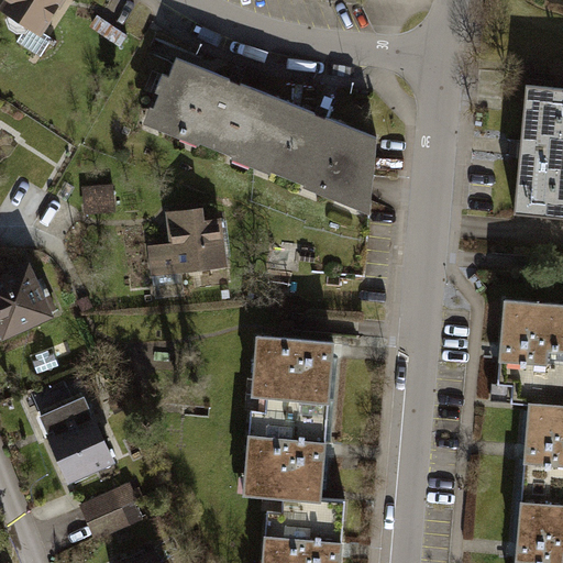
[(61,0),(6,0),(2,7),(12,13),(7,22),(24,34),(30,24),(41,31),(61,0)]
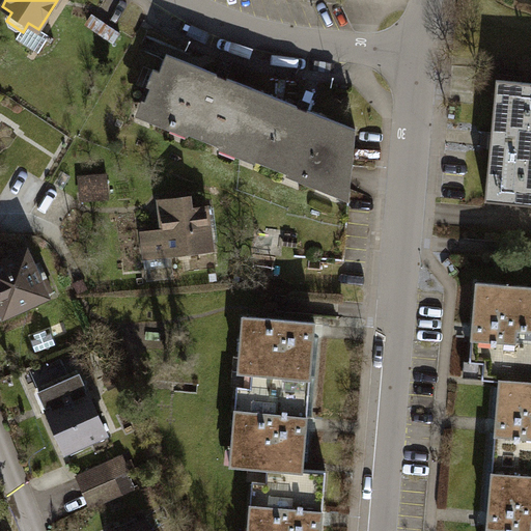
[(150,87),(143,107),(161,114),(158,121),(238,154),(262,92),(222,76),(167,54),(160,72),(154,70),(147,86),(150,87)]
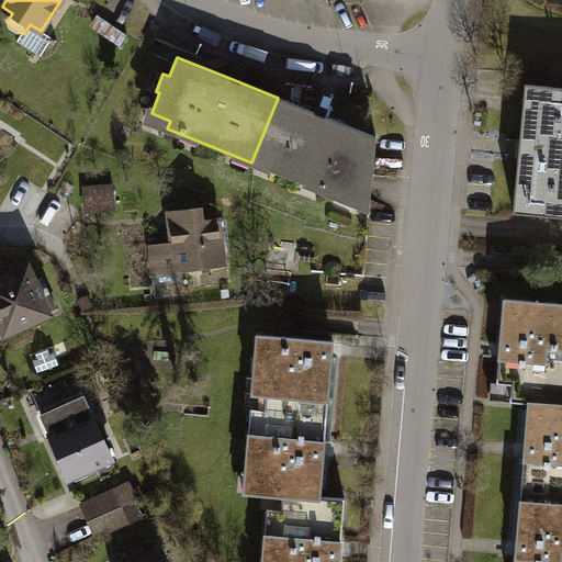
[(561,87),(527,85),(520,148),(515,212),(561,215),(561,87)]
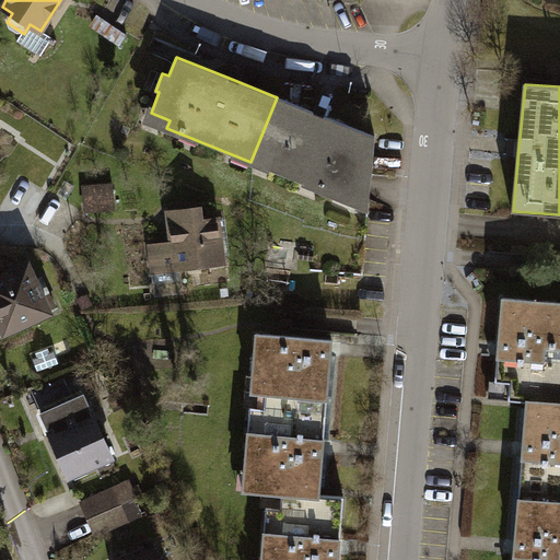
[(318,114),(277,97),(251,162),(335,196),(338,188),(358,196),(365,175),(373,175),(375,137),(318,114)]
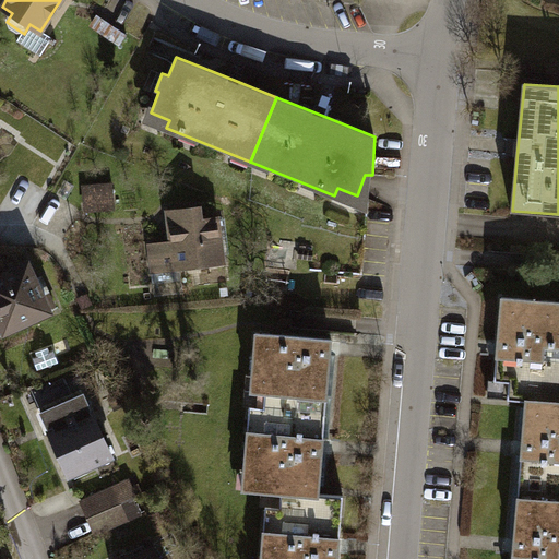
[(176,223),(169,224),(171,241),(150,245),(153,272),(224,263),(218,217),(202,219),(200,206),(174,210),(176,223)]
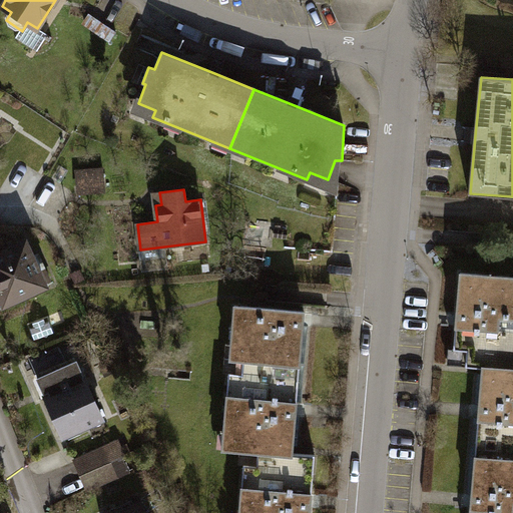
[(25,242),(0,253),(0,294),(4,304),(45,287),(25,242)]
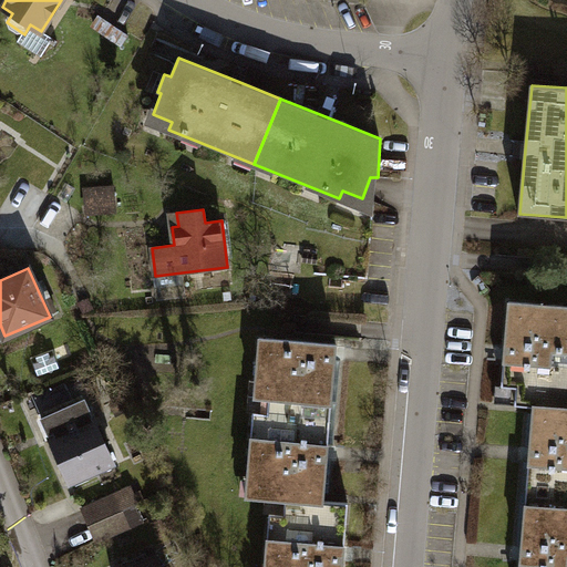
[(534,406),(533,421),(566,423),(566,306),(509,301),(505,351),(501,403),(534,406)]
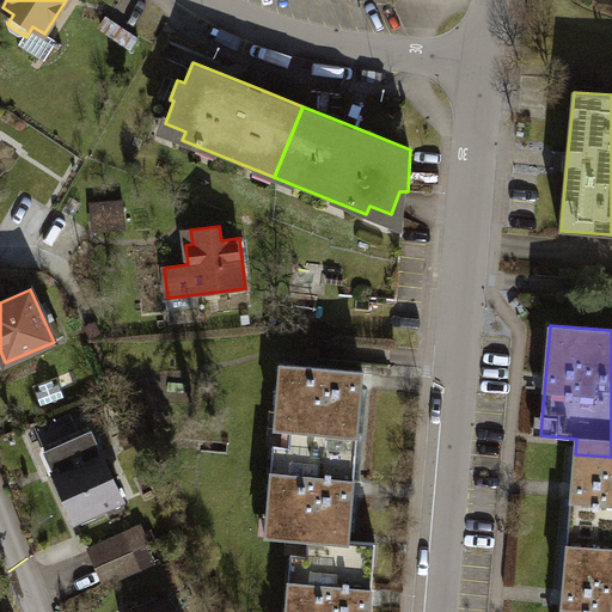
[(275,427),(359,434),(363,383),(363,371),(280,365),(275,427)]
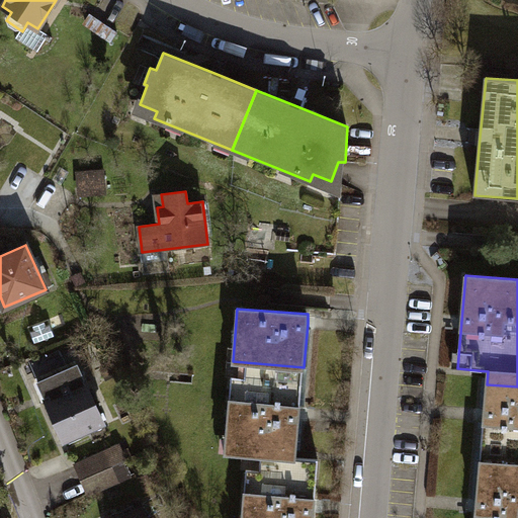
[(304,367),(233,361),(225,453),(247,454),(295,458),(296,457),(299,414),(304,367)]
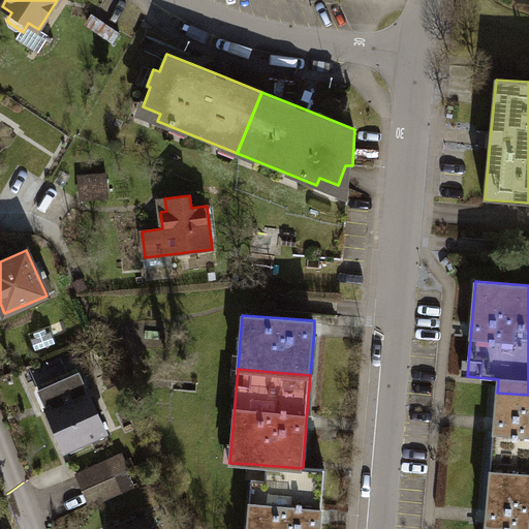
[(80,372),(39,391),(65,449),(105,432),(80,372)]
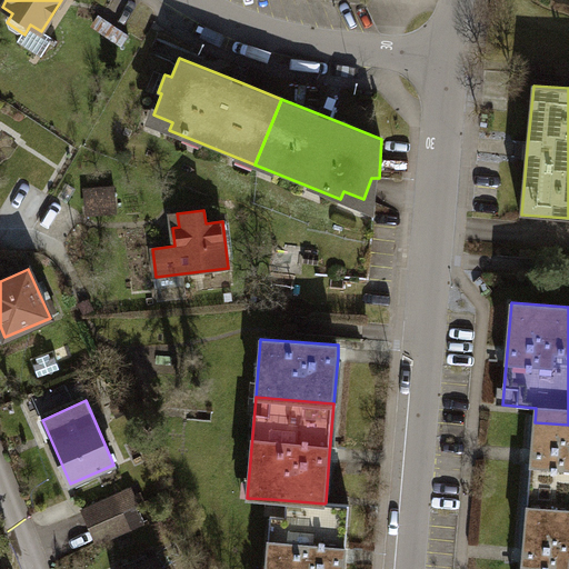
[(568,425),(535,422),(531,457),(527,506),(568,509),(568,425)]
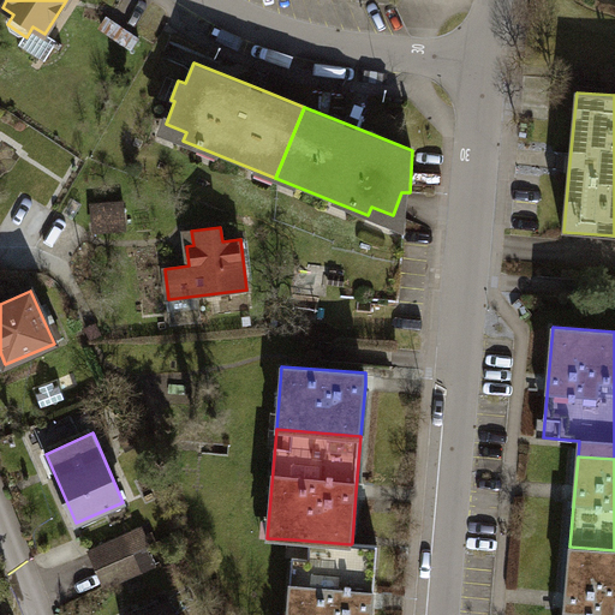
[(90,551),(99,569),(133,555),(125,537),(90,551)]
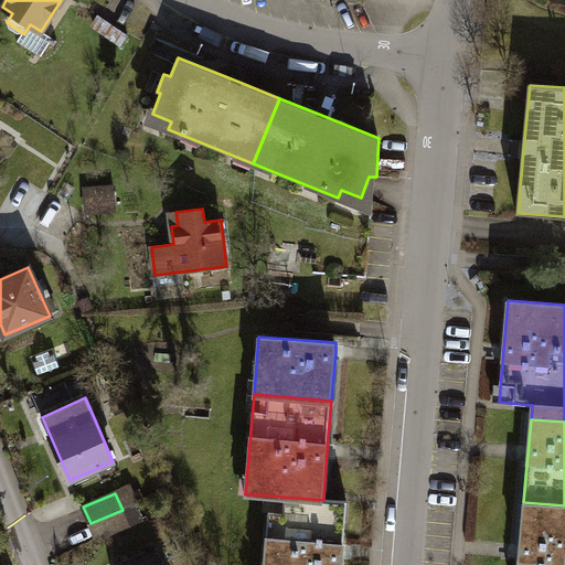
[(323,499),(322,500),(269,496),(264,564),(341,564),(343,552),(347,500),(323,499)]
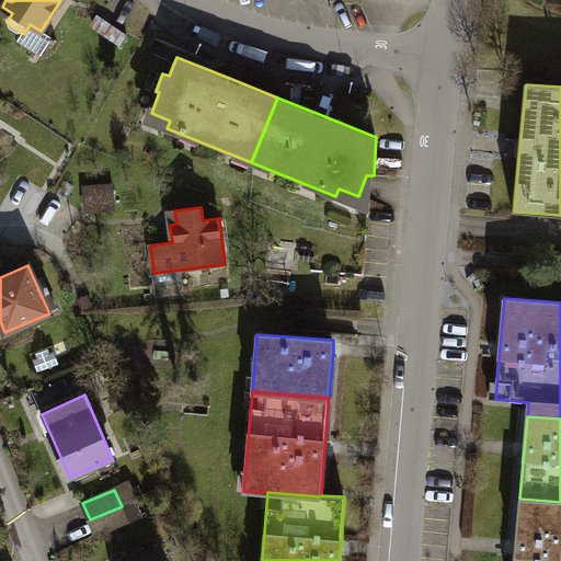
[(560,560),(560,502),(519,499),(516,546),(514,560),(560,560)]
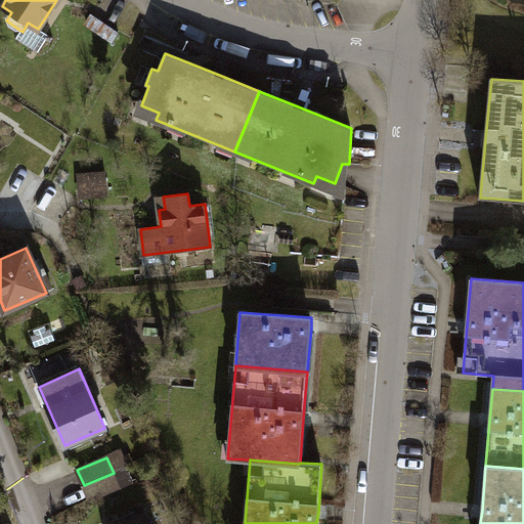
[(84,485),(90,501),(120,488),(114,473),(84,485)]
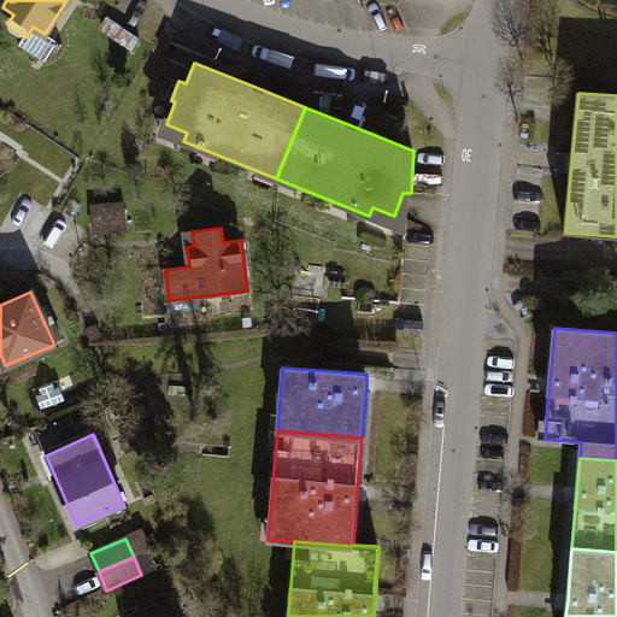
[(174,616),(169,605),(144,616),(174,616)]
